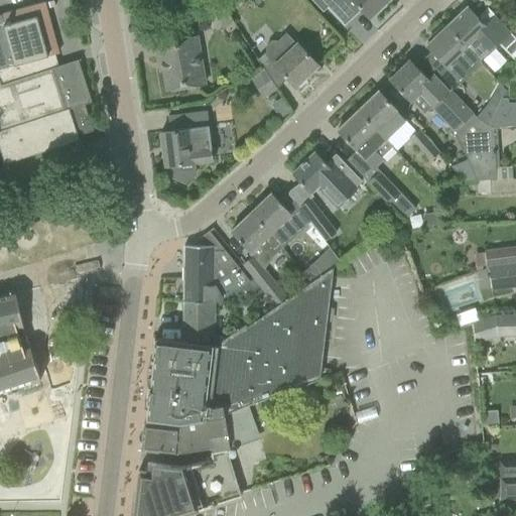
[(215,16),(224,10),(239,0),(218,0),(209,7),(215,16)]
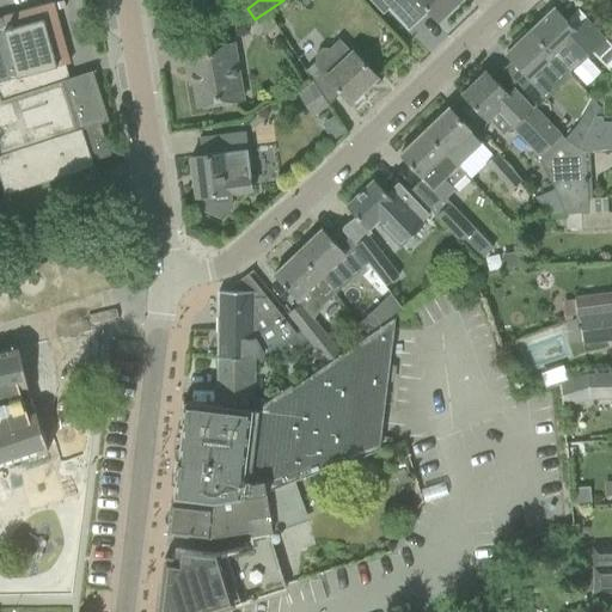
[(367,0),(381,16),(387,10),(408,31),(428,12),(436,20),(458,0),(367,0)]
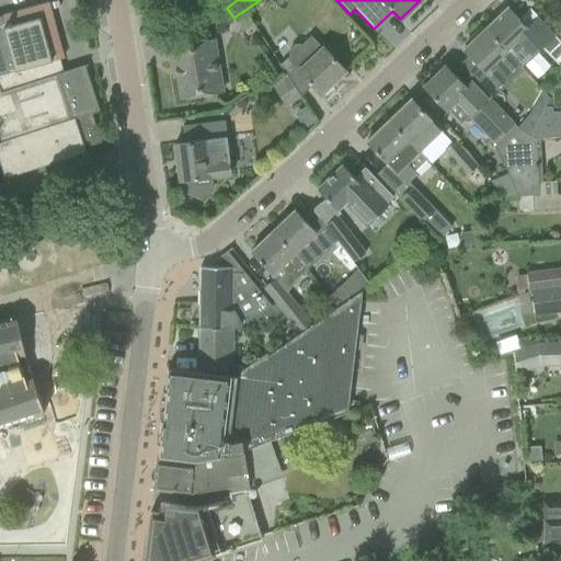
[(54,61),(63,59),(48,4),(0,16),(0,20),(4,35),(0,36),(0,163),(4,179),(86,152),(84,148),(101,142),(91,114),(100,112),(84,66),(57,75),(54,61)]
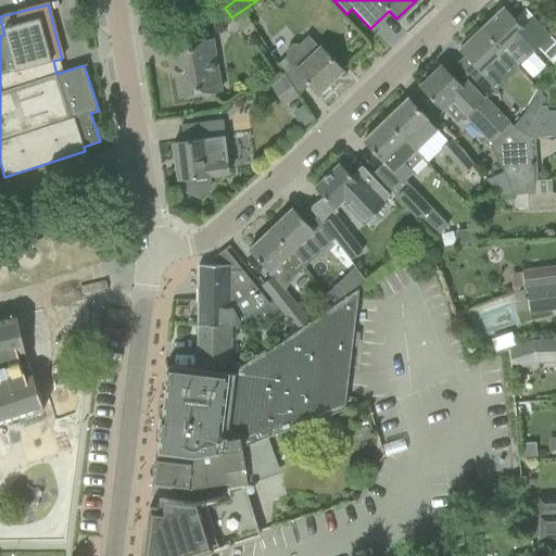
[(503,8),(481,28),(502,50),(512,60),(521,50),(527,55),(536,47),(548,36),(550,35),(525,9),(514,19),(503,8)]
